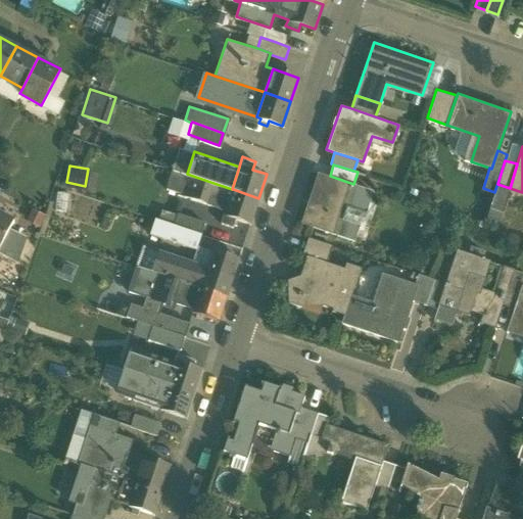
[(187,174),(173,170),(167,186),(178,190),(177,193),(191,198),(198,178),(187,174)]
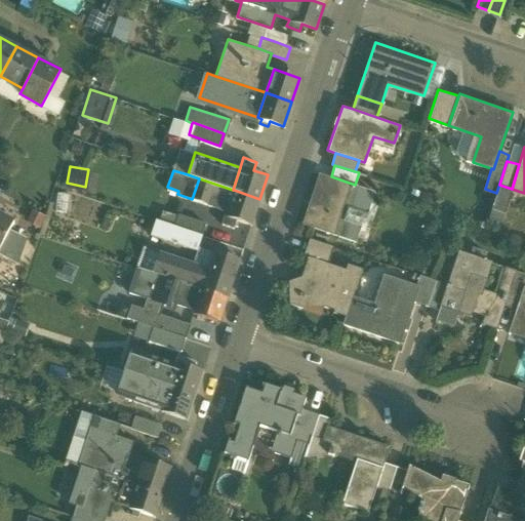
[(331,176),(318,172),(300,224),(357,243),(358,238),(366,240),(378,204),(371,202),(374,191),(355,185),(331,176)]
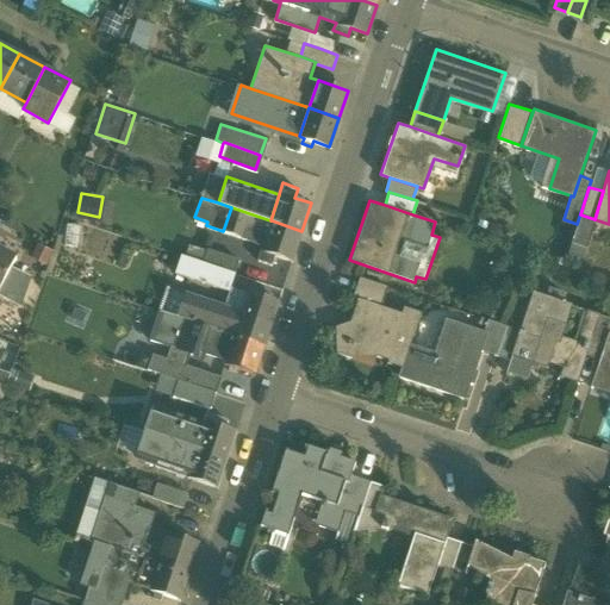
[(249,213),(231,207),(223,231),(241,237),(249,213)]
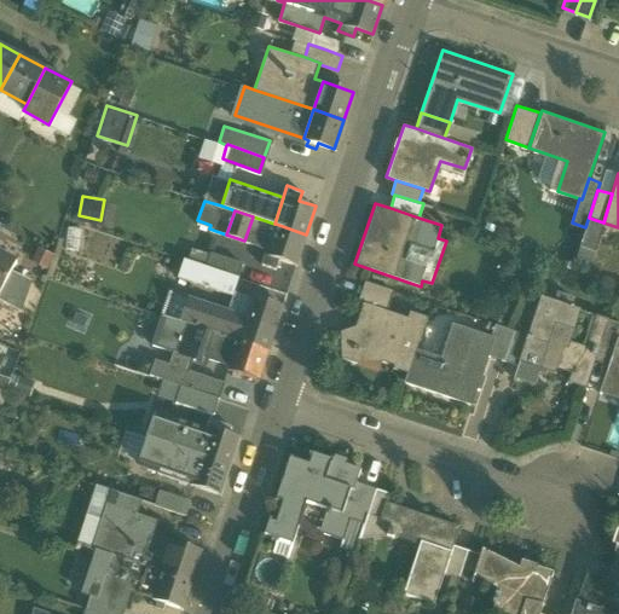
[(275,224),(253,216),(244,241),(267,248),(276,224),(275,224)]
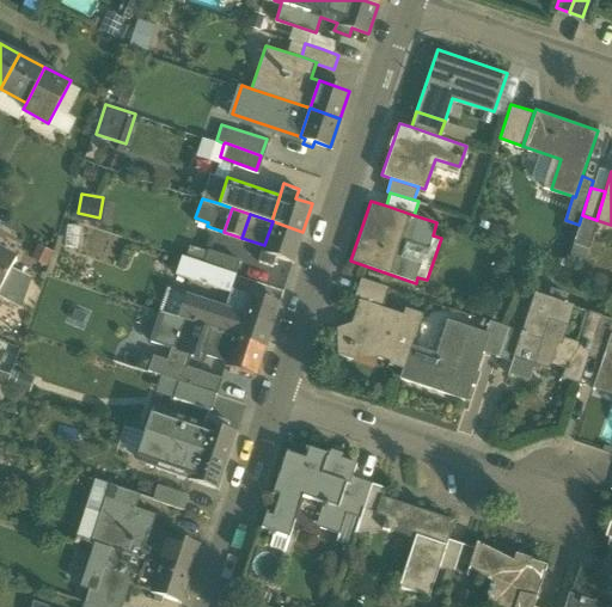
[(597,220),(582,215),(573,243),(588,247),(597,220)]
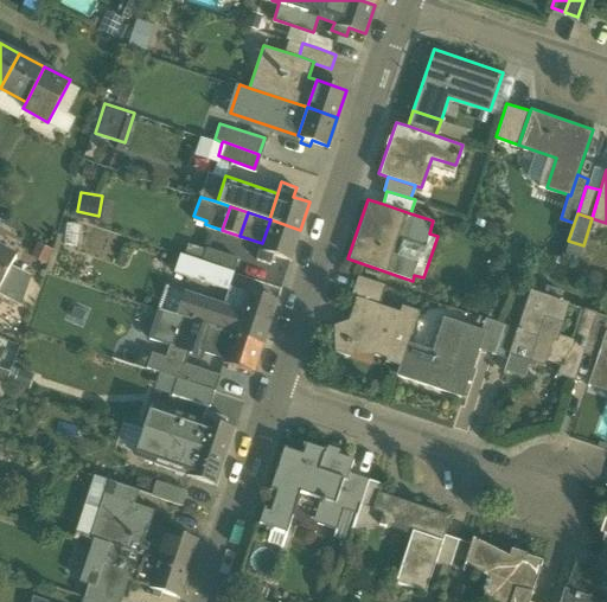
[(300,230),(270,219),(262,243),(261,248),(274,251),(291,257),(300,230)]
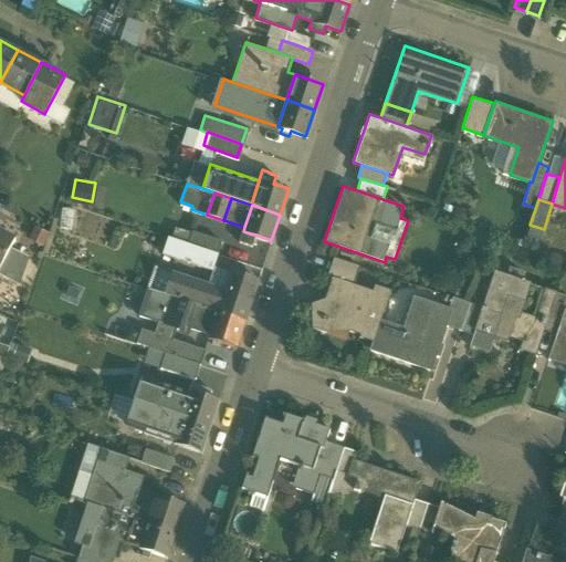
[(221,239),(192,229),(188,242),(217,252),(218,252),(221,239)]
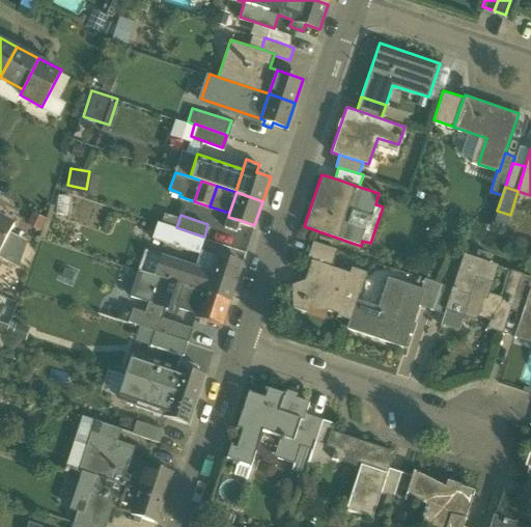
[(0,247),(8,231),(14,223),(0,216),(0,247)]
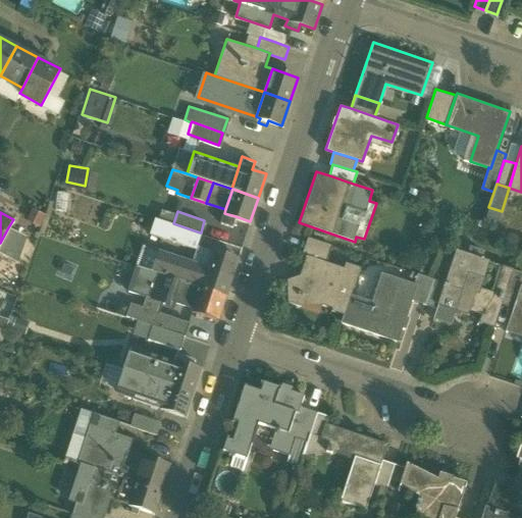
[(236,216),(224,213),(221,220),(232,224),(236,216)]
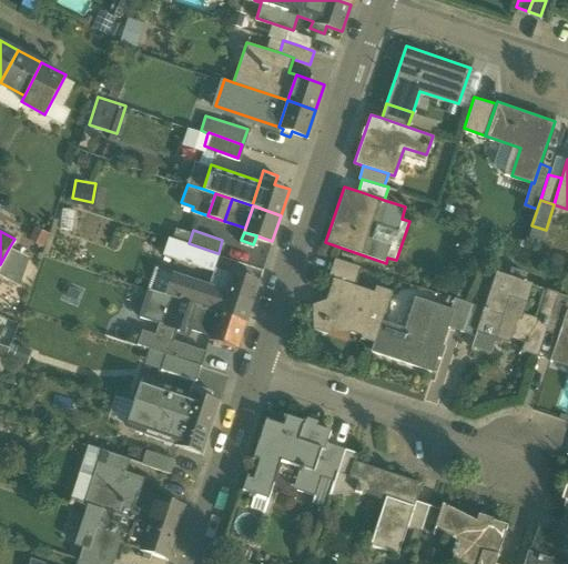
[(217,253),(189,243),(169,237),(162,253),(213,270),(219,253),(217,253)]
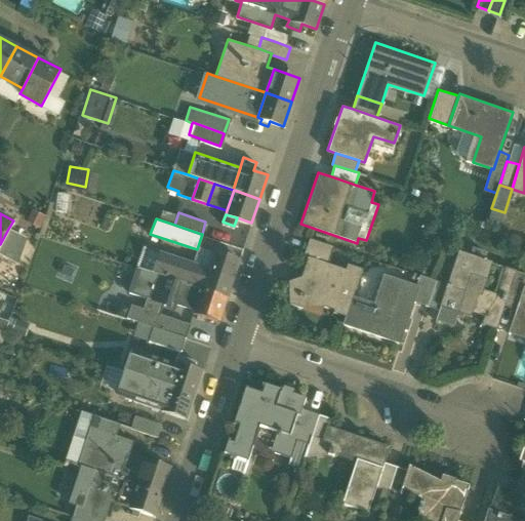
[(24,236),(8,229),(0,244),(0,254),(15,263),(24,236)]
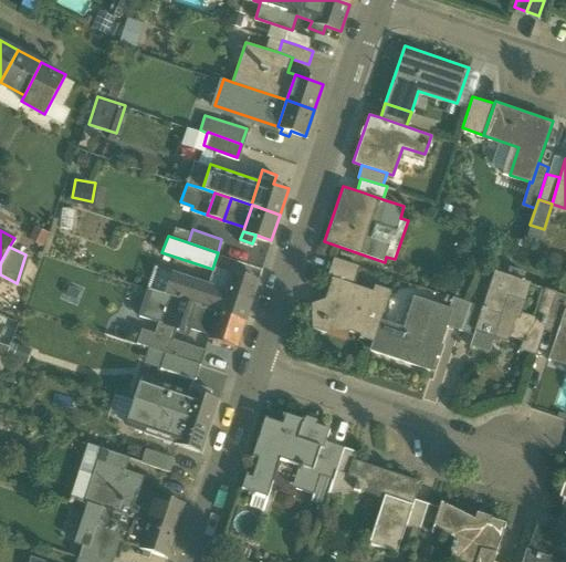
[(359,264),(333,256),(328,271),(354,280),(359,264)]
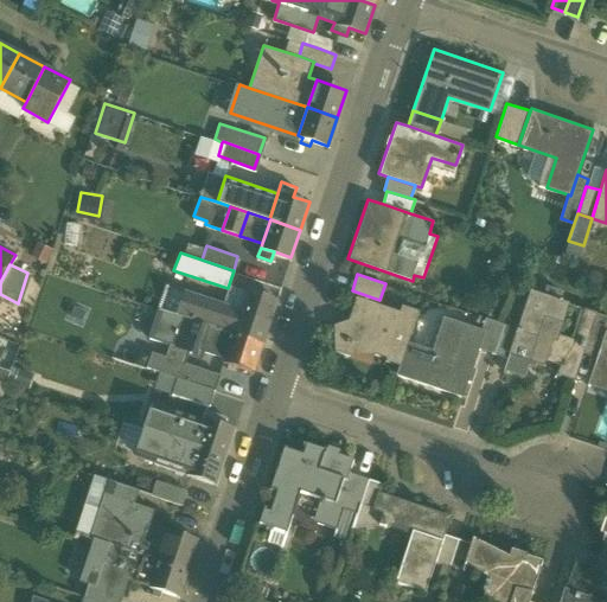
[(562,289),(547,285),(544,292),(560,298),(562,289)]
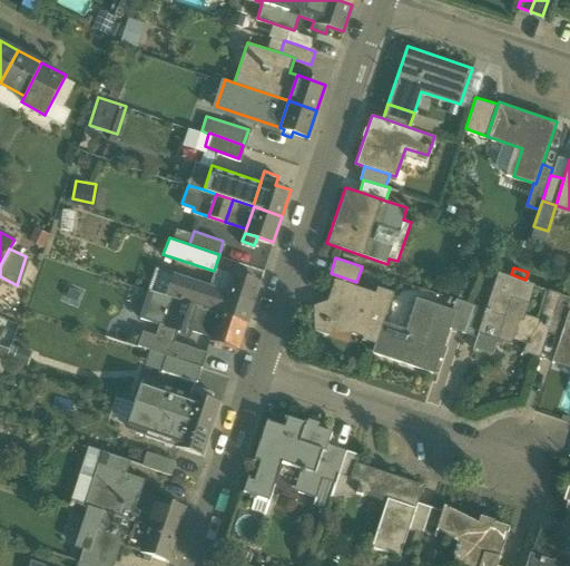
[(511,274),(499,271),(487,308),(479,331),(480,331),(500,338),(511,341),(512,337),(526,341),(523,350),(539,355),(550,321),(524,312),(534,283),(526,280),(511,274)]
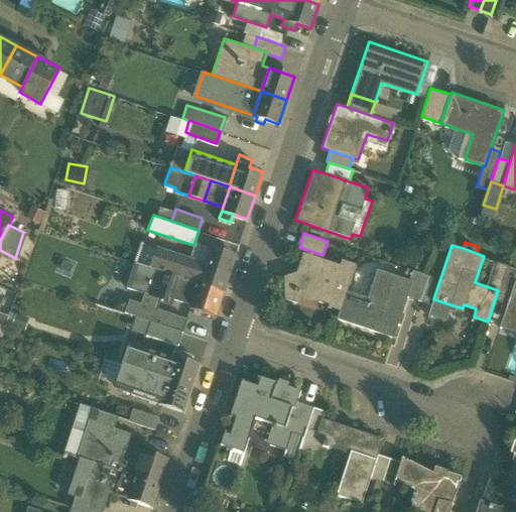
[(235,254),(210,246),(206,258),(231,267),(235,254)]
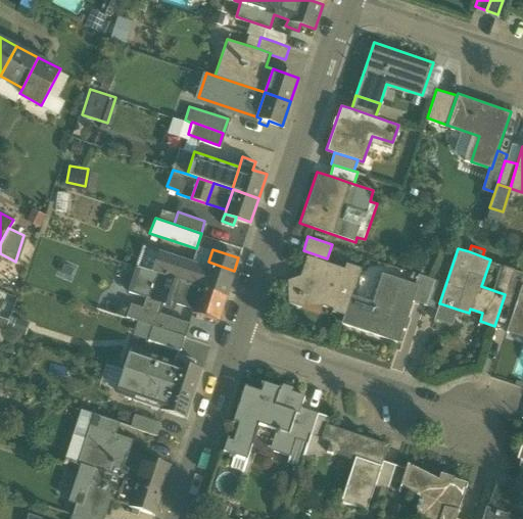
[(327,258),(303,250),(299,263),(306,265),(303,273),(287,279),(289,301),(300,305),(304,293),(324,300),(323,303),(332,307),(332,310),(344,314),(351,294),(361,267),(346,262),(344,268),(326,262),(327,258)]
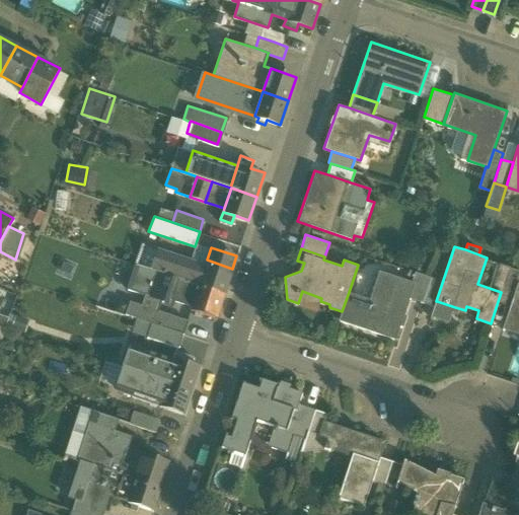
[(205,265),(161,249),(153,269),(179,278),(199,284),(205,265)]
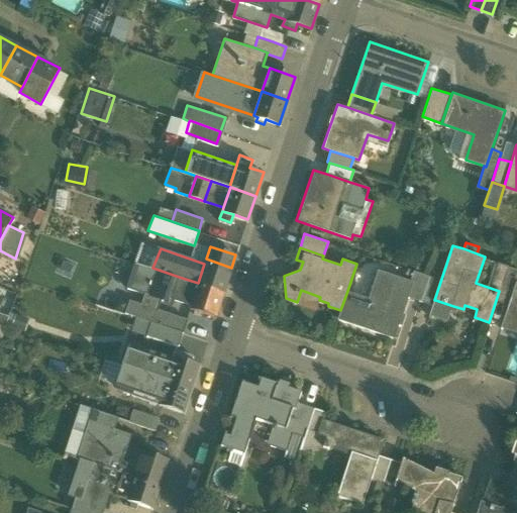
[(231,268),(206,259),(204,264),(198,283),(223,292),(231,268)]
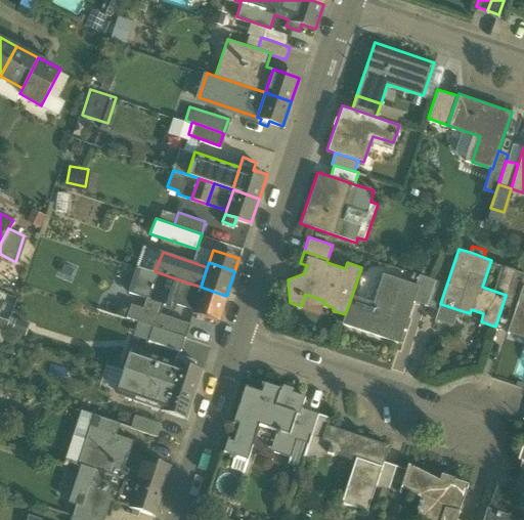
[(155,271),(137,266),(129,291),(146,297),(155,271)]
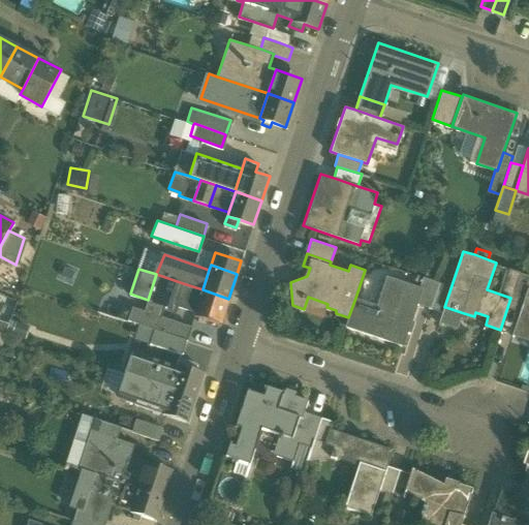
[(528,273),(520,270),(511,295),(523,299),(527,286),(528,286),(528,273)]
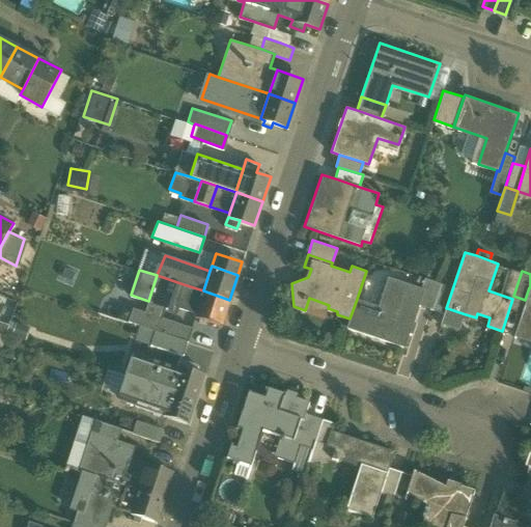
[(184,284),(157,275),(148,301),(165,306),(175,310),(177,304),(184,284)]
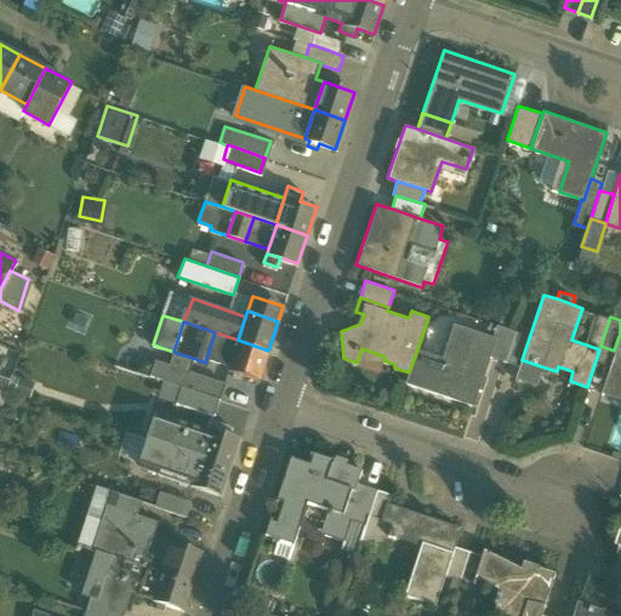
[(443,358),(417,349),(409,372),(406,380),(473,401),(489,354),(495,337),(491,336),(454,324),(443,358)]
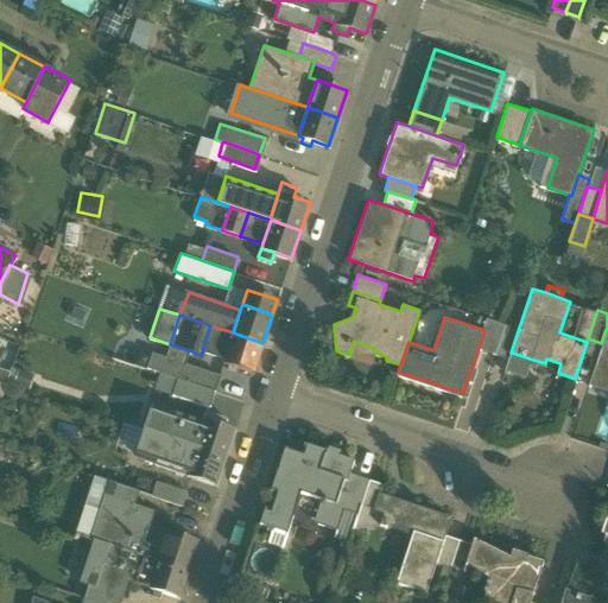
[(504,323),(485,317),(481,329),(485,330),(479,347),(494,351),(504,323)]
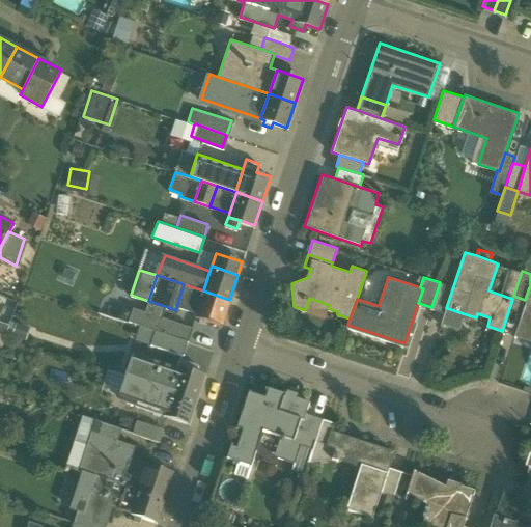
[(453,286),(440,281),(440,282),(431,307),(445,311),(446,312),(447,308),(446,308),(453,286)]
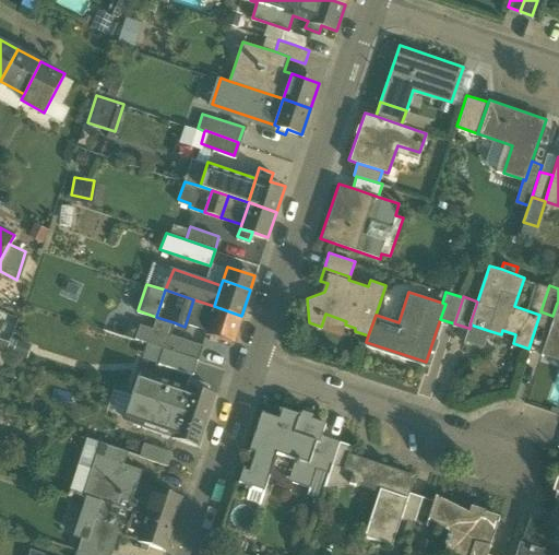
[(214,306),(193,299),(187,320),(207,327),(214,306)]
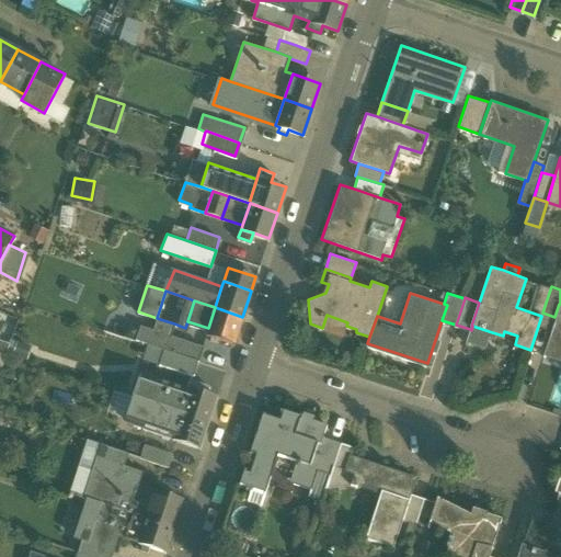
[(560,304),(559,304),(554,317),(542,354),(546,355),(550,344),(560,347),(560,304)]
